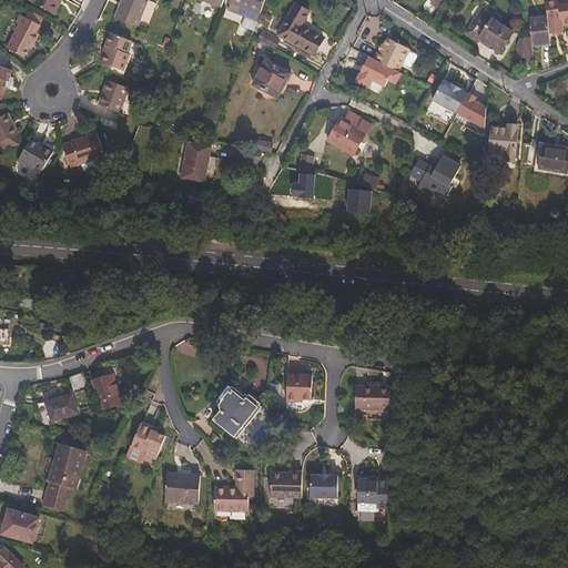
[(61,0),(39,0),(37,7),(56,17),(61,7),(59,6),(61,0)]
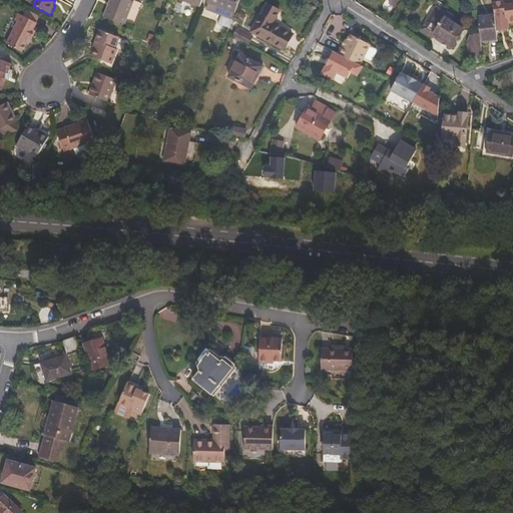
[(132,0),(130,0),(109,0),(104,17),(123,25),(132,0)]
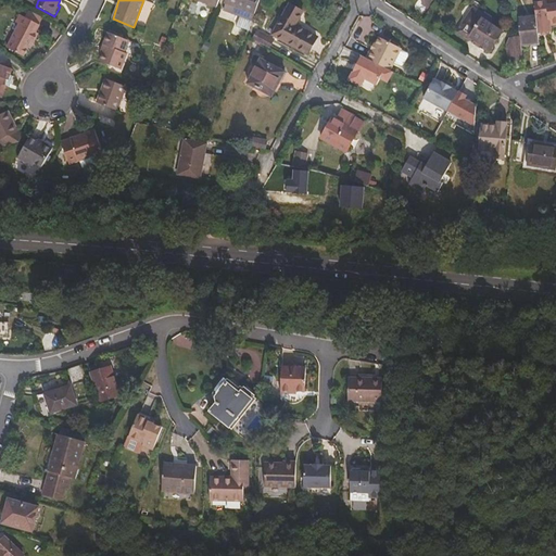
[(256,12),(261,0),(228,0),(226,8),(242,15),(245,8),(256,12)]
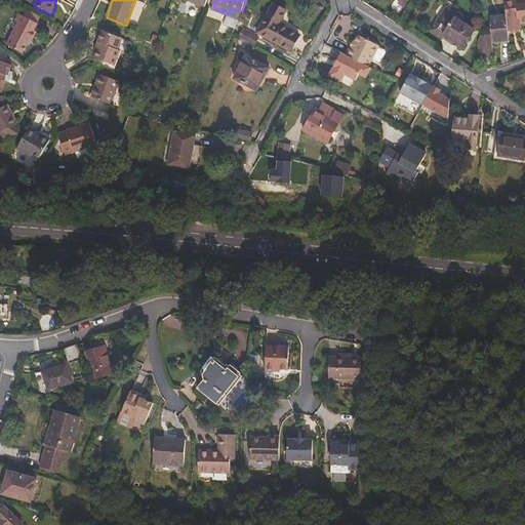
[(517,0),(516,0),(506,1),(508,16),(510,28),(519,28),(518,22),(524,21),(524,1),(518,2),(517,0)]
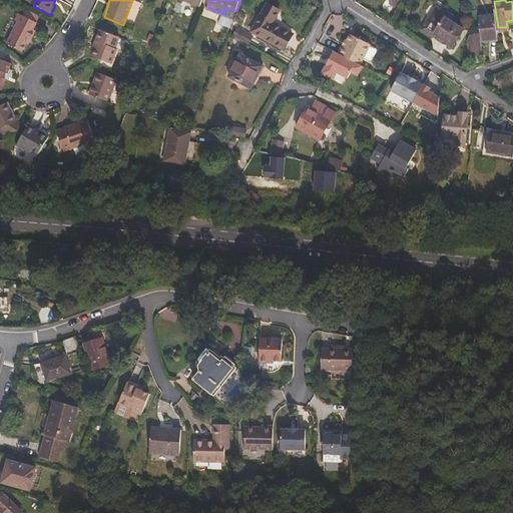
[(268,5),(251,32),(284,49),(293,34),(274,23),(280,12),(268,5)]
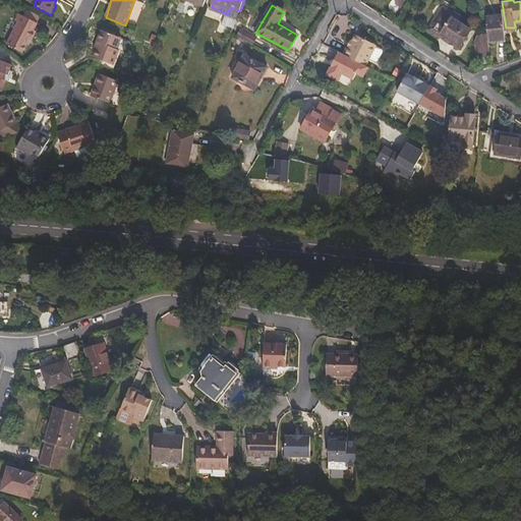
[(237,18),(240,11),(230,7),(227,14),(237,18)]
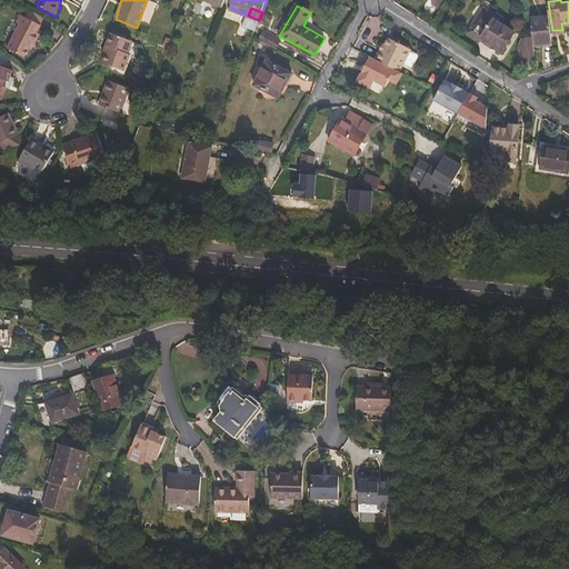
[(503,55),(516,35),(507,28),(509,23),(509,19),(508,17),(500,13),(498,15),(489,9),(471,35),(503,55)]
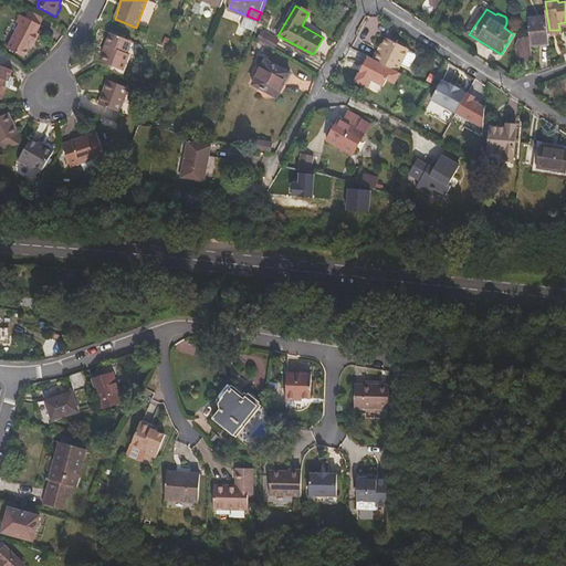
[(30,13),(27,21),(41,28),(43,21),(30,13)]
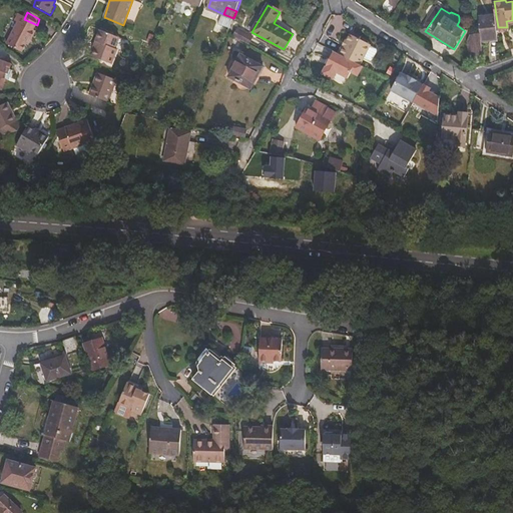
[(220,21),(230,26),(233,18),(223,14),(221,19),(220,21)]
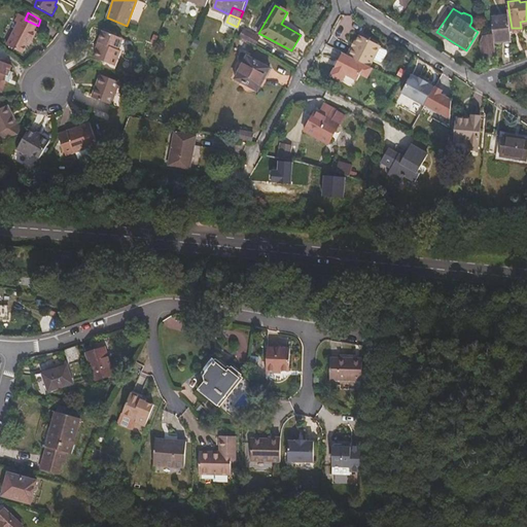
[(38,26),(25,20),(20,16),(14,25),(18,27),(6,48),(22,57),(26,48),(29,49),(36,35),(34,33),(38,26)]
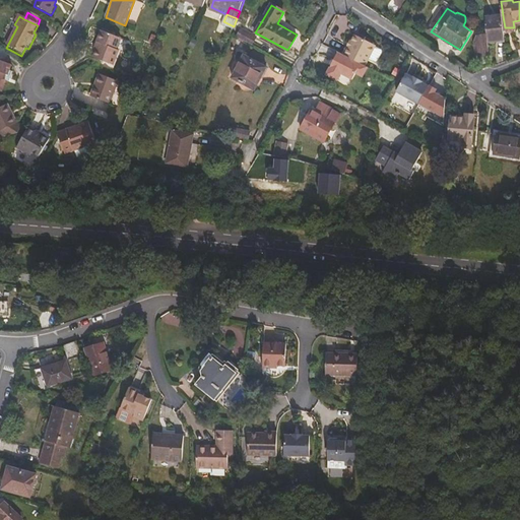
[(489,41),(507,39),(505,27),(503,16),(485,18),(488,35),(489,41)]
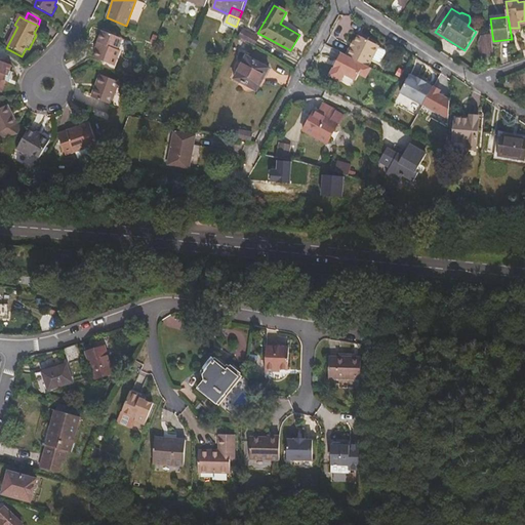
[(241,38),(255,46),(259,38),(245,30),(241,38)]
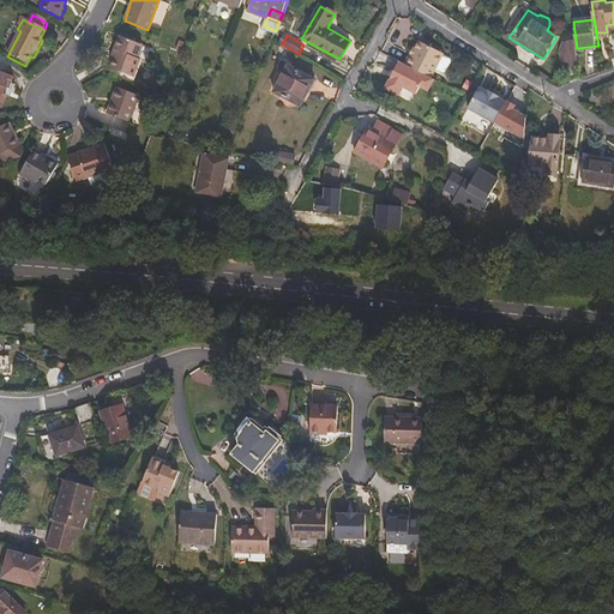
[(116,49),(113,56),(109,67),(132,76),(139,59),(137,58),(140,44),(118,37),(113,48),(116,49)]
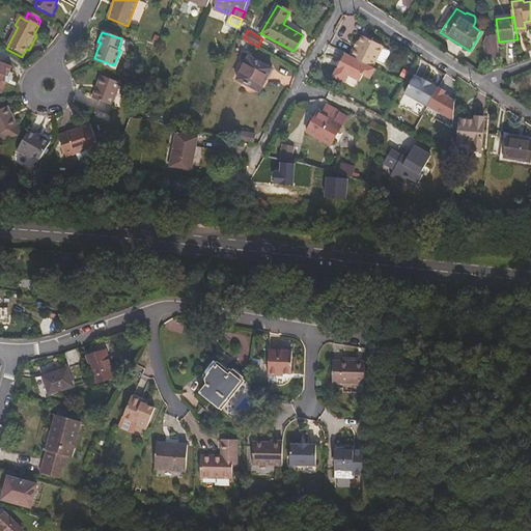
[(499,42),(498,35),(487,37),(483,48),(485,59),(501,57),(499,42)]
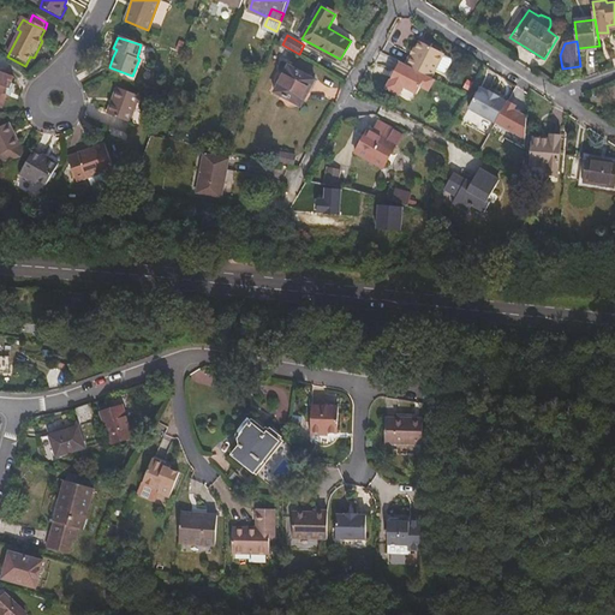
[(410,59),(405,69),(433,82),(434,82),(437,73),(445,77),(448,76),(453,65),(452,63),(445,59),(445,58),(421,46),(416,53),(412,60),(411,59),(410,59)]
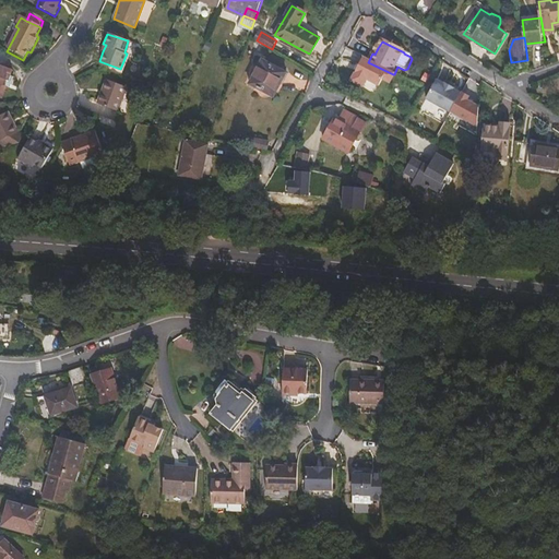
[(263,60),(250,83),(274,96),(286,73),(263,60)]
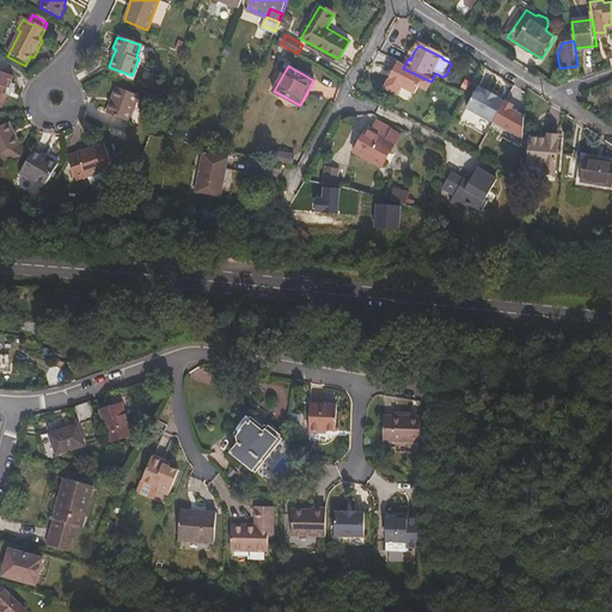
[(403,68),(396,66),(383,95),(397,101),(401,92),(414,98),(418,90),(427,95),(432,83),(430,81),(403,68)]
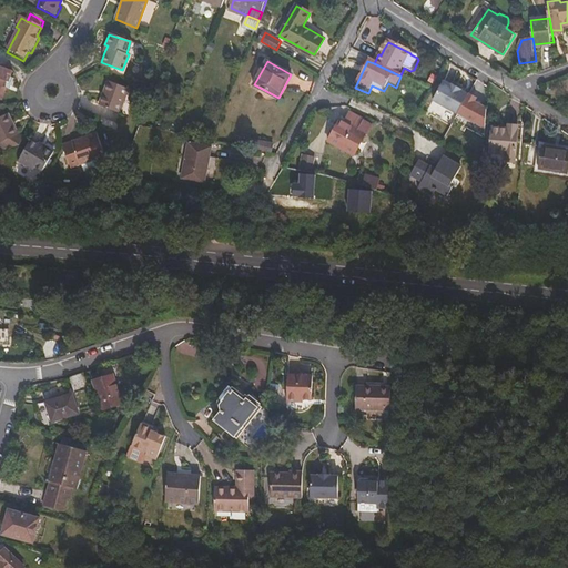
[(7,90),(10,79),(12,73),(0,68),(0,101),(2,102),(7,90)]
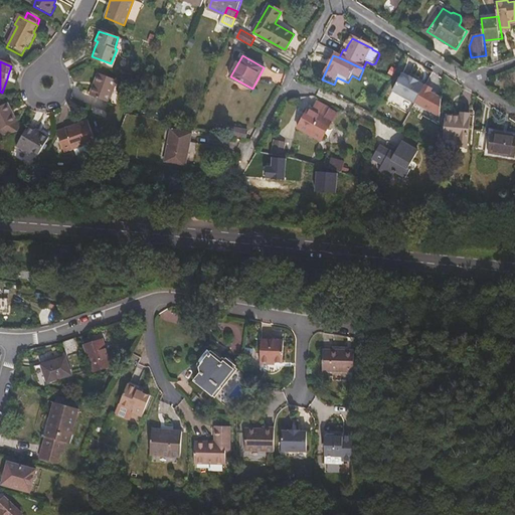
[(414,102),(424,84),(418,80),(419,79),(409,74),(409,75),(402,71),(392,90),(414,102)]
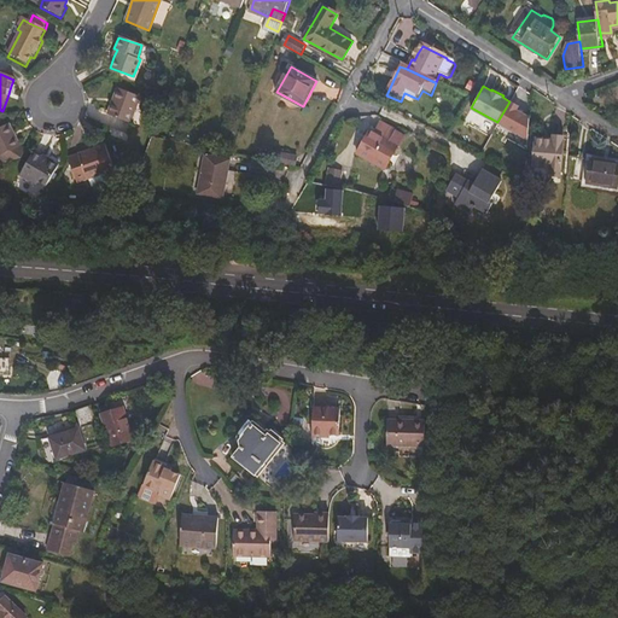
[(140,94),(118,87),(109,114),(132,121),(140,94)]
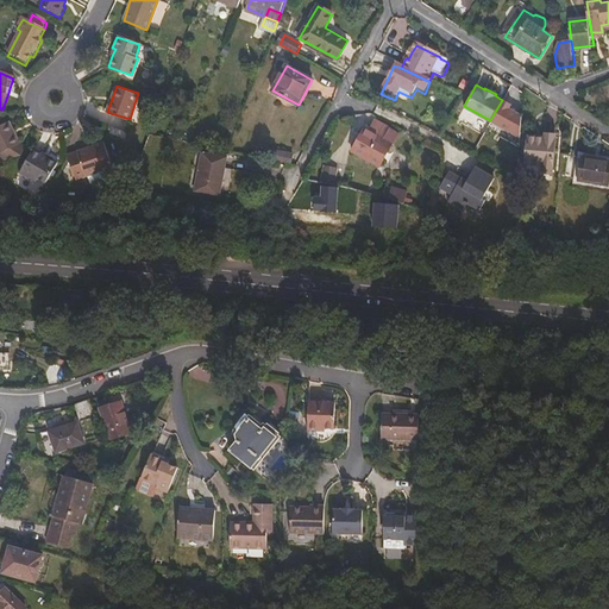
[(503,99),(491,119),(520,136),(522,114),(510,107),(513,104),(503,99)]
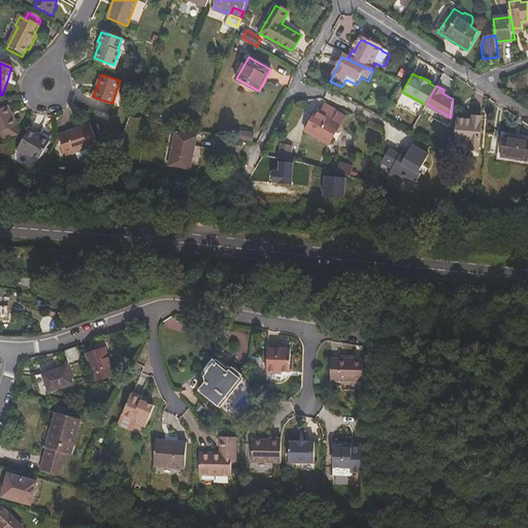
[(0,126),(1,129),(6,126),(20,119),(9,100),(0,105),(0,126)]
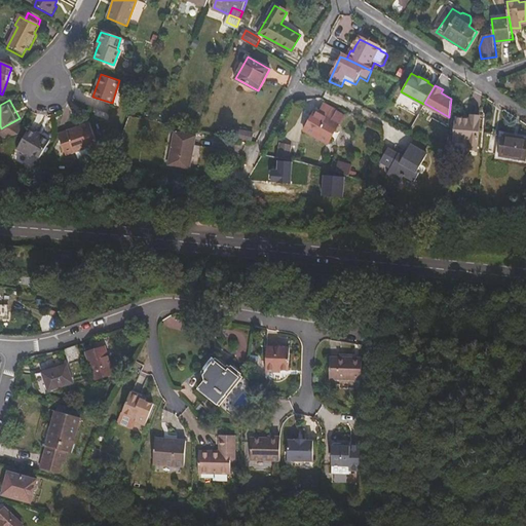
[(340,129),(345,118),(336,114),(337,111),(324,106),(317,116),(315,115),(306,135),(330,147),(338,129),(340,129)]
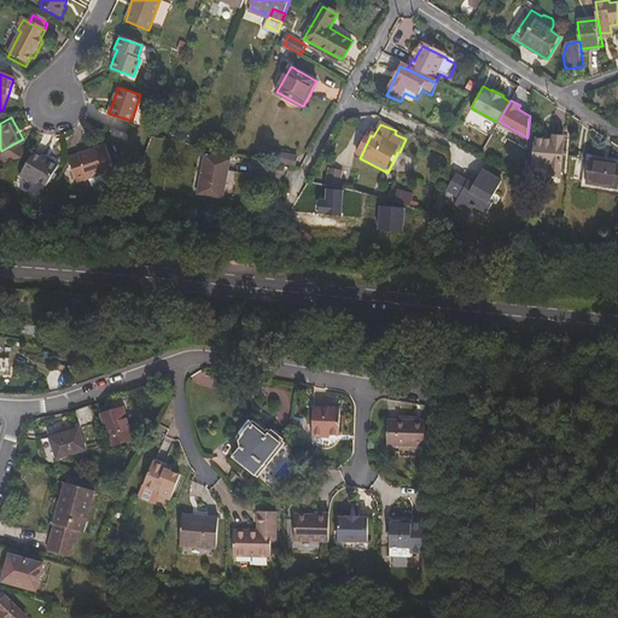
[(560,175),(564,133),(552,132),(552,138),(536,135),(534,164),(549,165),(549,174),(560,175)]
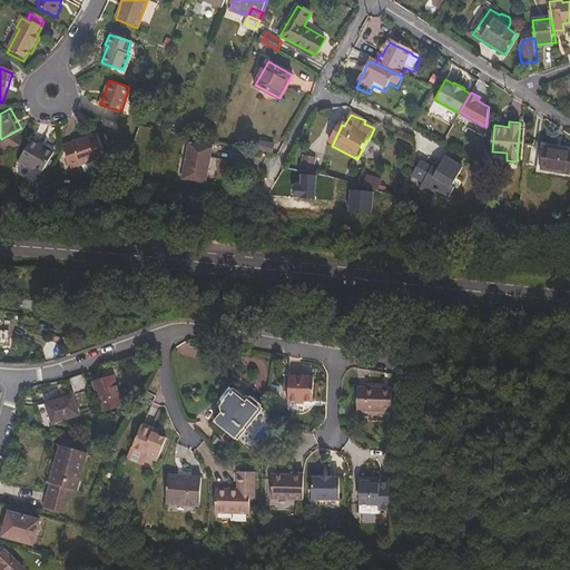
[(7,136),(7,146),(17,143),(21,137),(21,128),(7,136)]
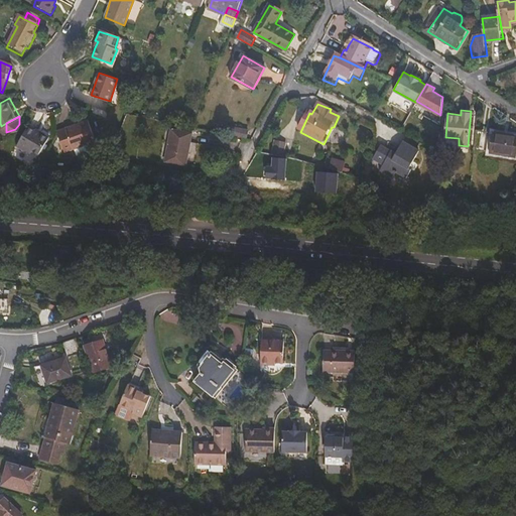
[(90,120),(57,131),(66,152),(75,149),(78,156),(92,151),(90,144),(97,141),(90,120)]
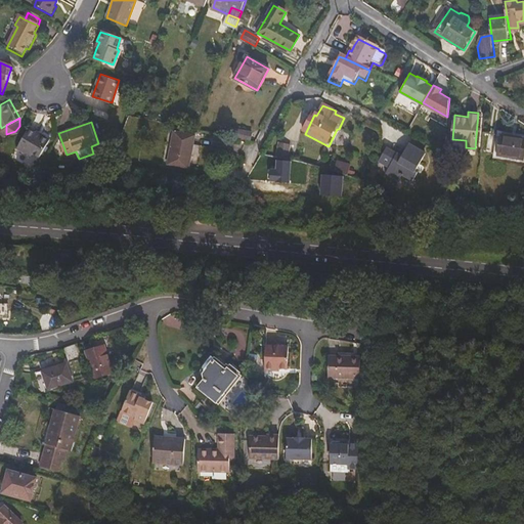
[(25,127),(11,146),(25,156),(28,153),(34,157),(46,139),(33,130),(31,132),(25,127)]
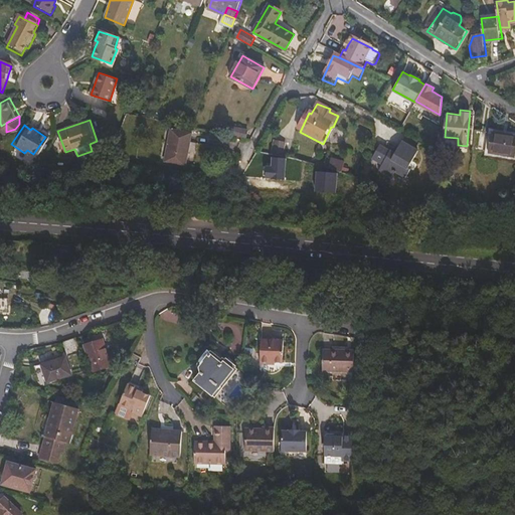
[(231,136),(245,139),(248,130),(233,127),(231,136)]
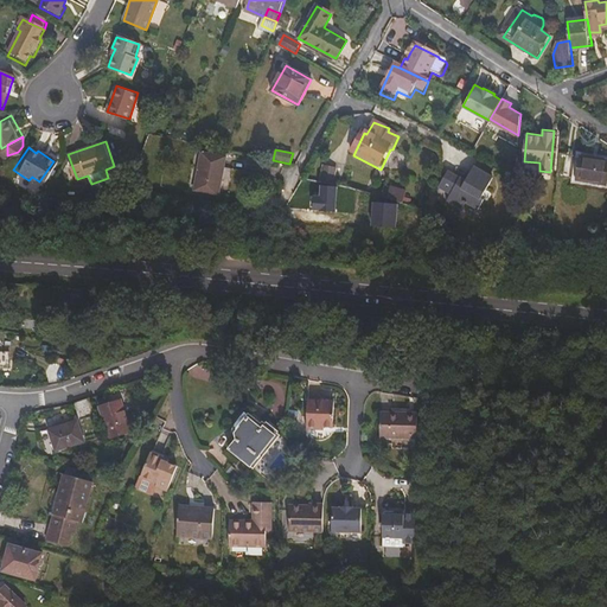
[(606,183),(606,158),(580,153),(576,178),(606,183)]
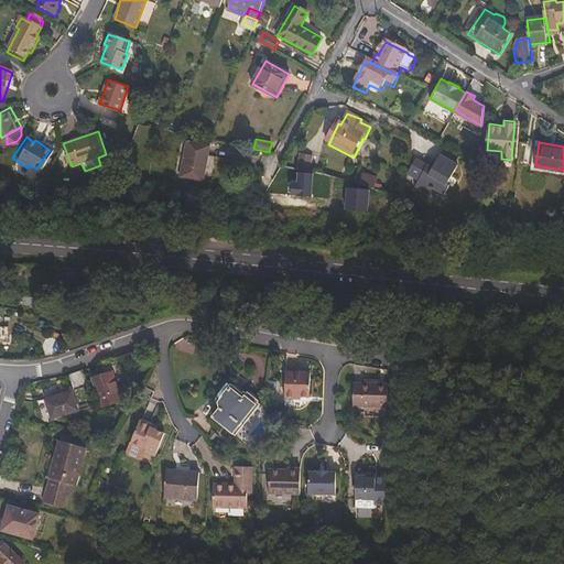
[(209,147),(188,143),(182,179),(204,182),(209,147)]
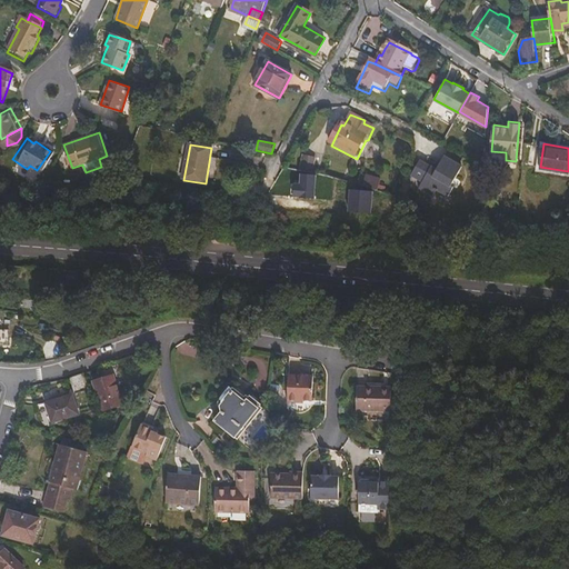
[(307,157),(303,170),(312,173),(316,159),(307,157)]
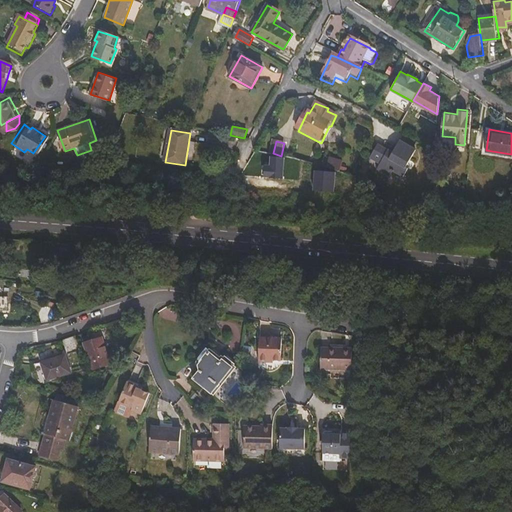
[(410,167),(417,150),(399,142),(394,153),(378,148),(373,160),(384,165),(381,170),(393,176),(396,170),(408,175),(412,167),(410,167)]
